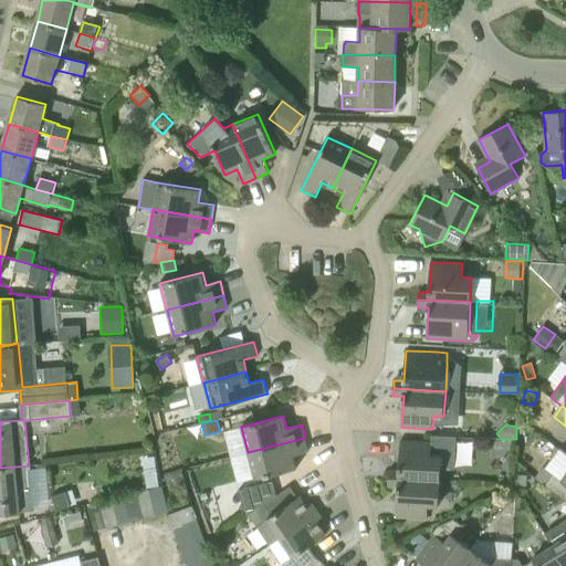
[(388,478),(440,481),(441,467),(454,468),(454,461),(457,462),(458,442),(456,442),(457,436),(432,435),(432,442),(400,440),(399,470),(389,470),(388,478)]
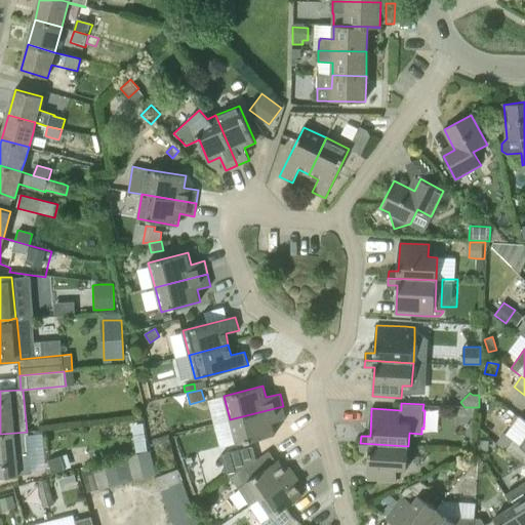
[(283,406),(230,419),(236,444),(275,434),(272,422),(286,418),(283,406)]
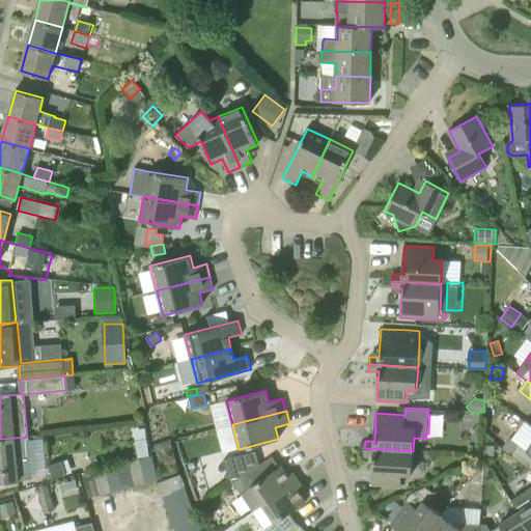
[(530,425),(525,421),(511,439),(519,444),(511,454),(530,469),(530,425)]
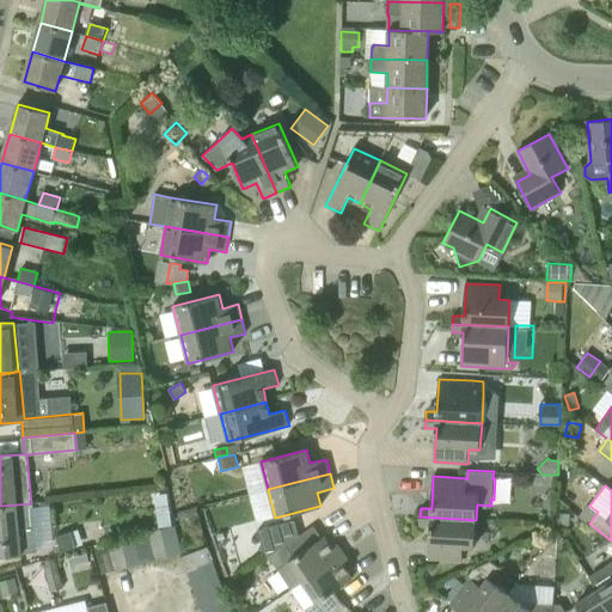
[(17,505),(0,506),(0,556),(22,555),(22,552),(35,551),(31,503),(17,505)]
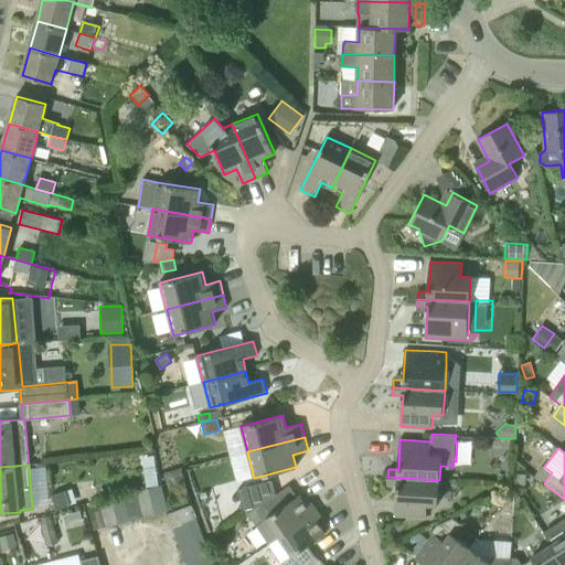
[(146,469),(148,488),(159,487),(157,468),(146,469)]
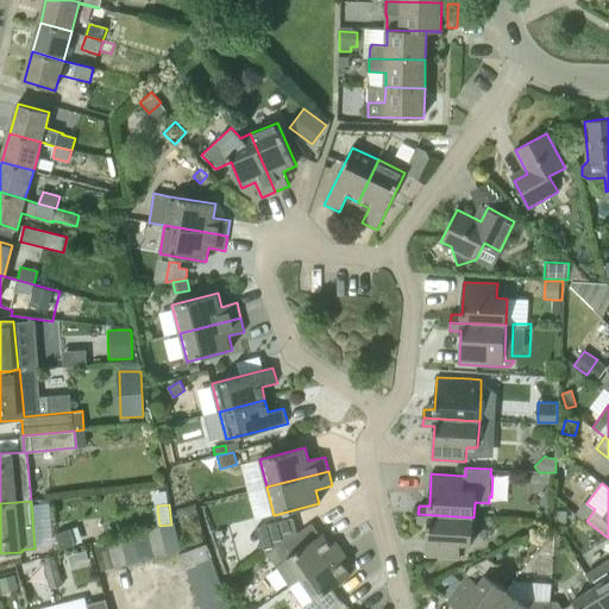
[(472,544),(473,518),(418,514),(418,522),(428,523),(427,556),(460,558),(462,544),(472,544)]
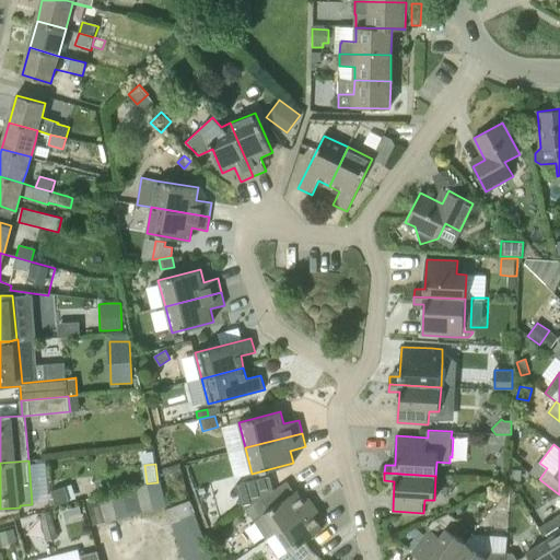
[(521,485),(520,474),(510,474),(511,486),(521,485)]
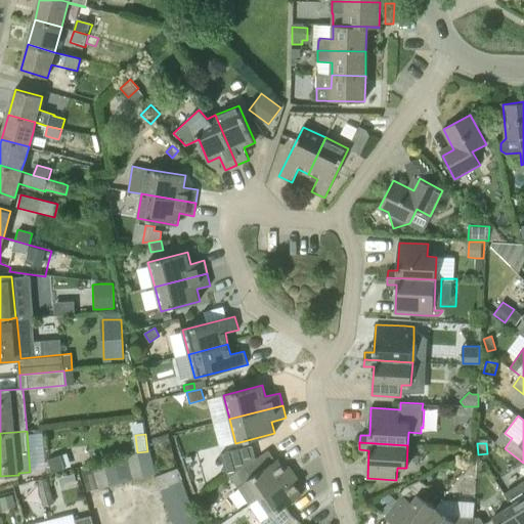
[(230,475),(255,459),(252,445),(220,453),(227,476),(230,475)]
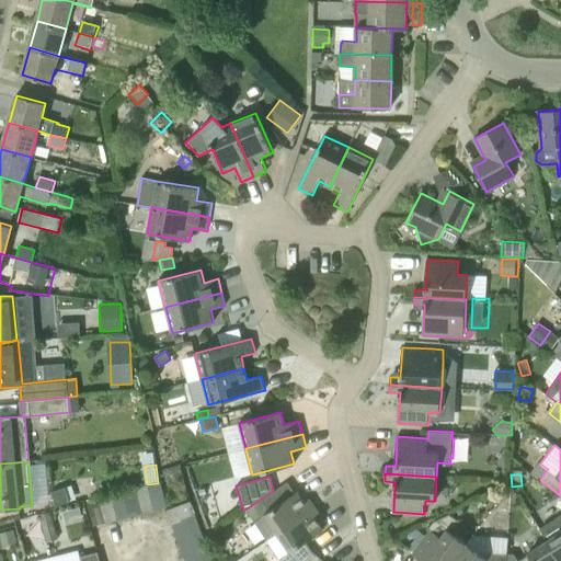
[(148,485),(155,510),(167,506),(161,482),(148,485)]
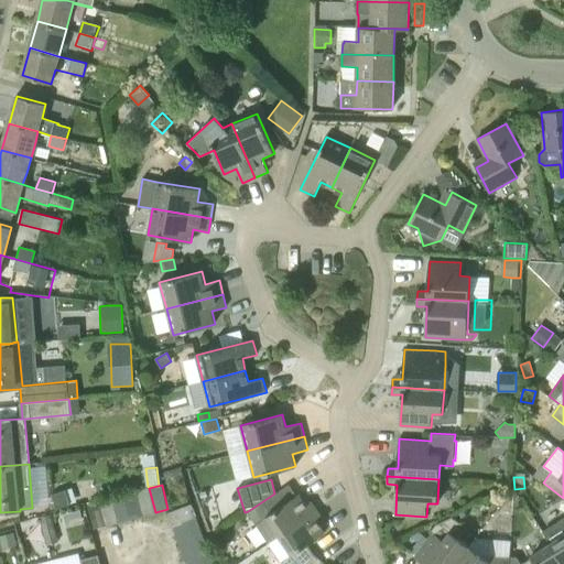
[(268,543),(280,535),(317,510),(312,502),(306,506),(299,495),(296,496),(289,485),(274,494),(248,511),(268,543)]
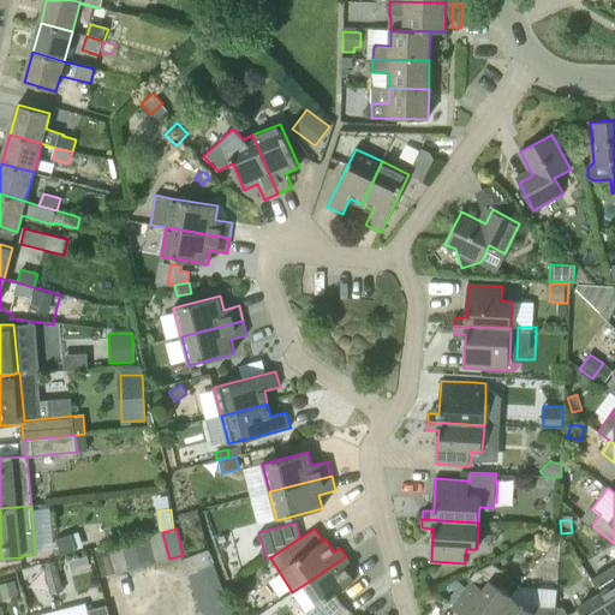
[(156,562),(169,559),(162,532),(149,536),(156,562)]
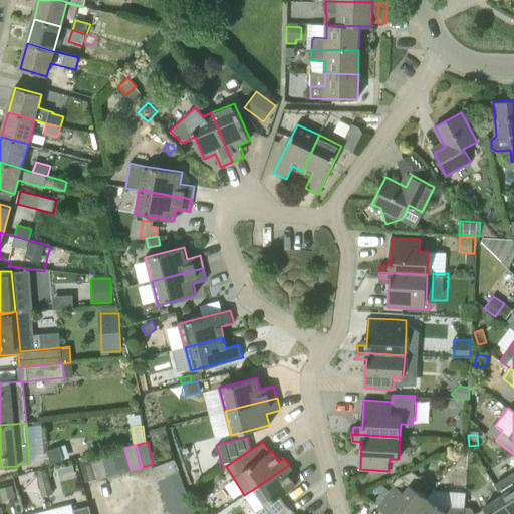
[(63,460),(59,446),(46,451),(50,464),(63,460)]
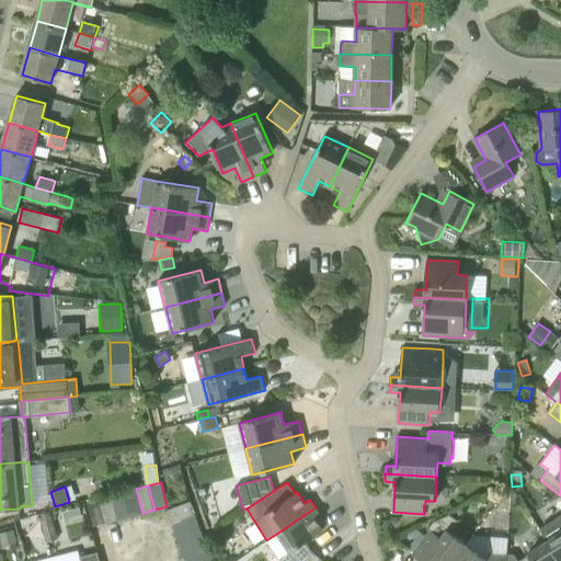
[(130,516),(142,513),(136,489),(124,492),(130,516)]
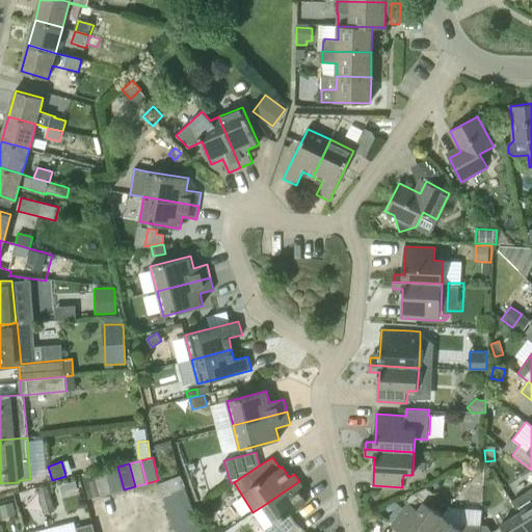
[(111,493),(124,489),(117,467),(106,470),(111,493)]
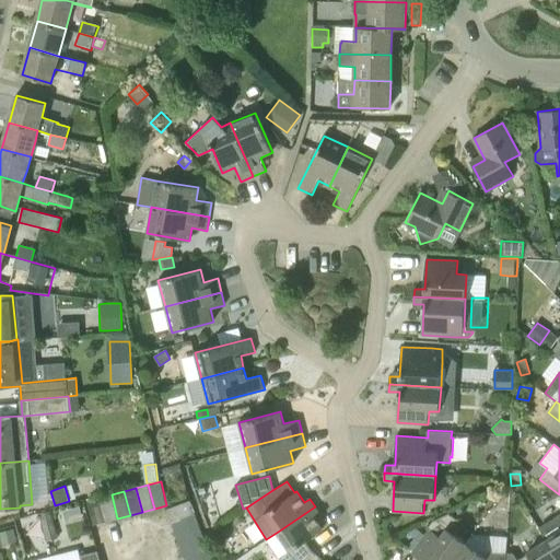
[(105,522),(117,518),(112,494),(100,498),(105,522)]
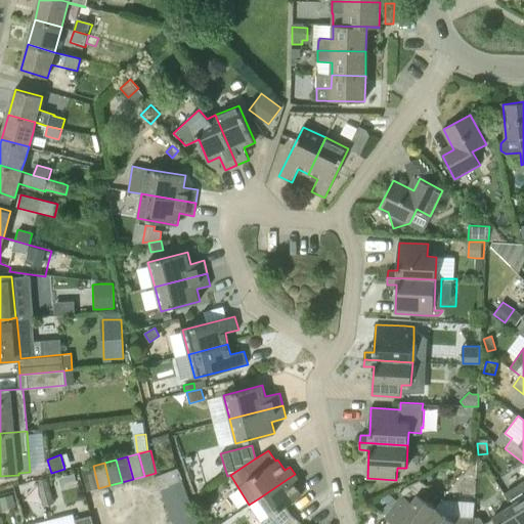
[(87,492),(98,488),(93,466),(81,470),(87,492)]
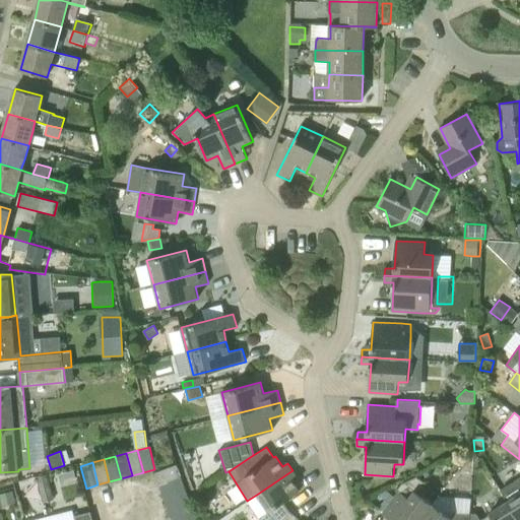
[(158,484),(181,476),(177,465),(154,473),(158,484)]
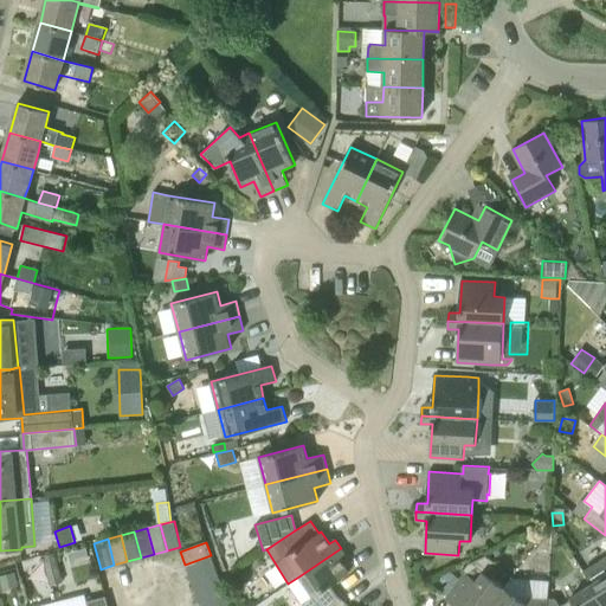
[(303,605),(326,605),(337,595),(330,585),(349,573),(341,561),(347,558),(341,548),(301,575),(314,595),(302,604),(303,605)]
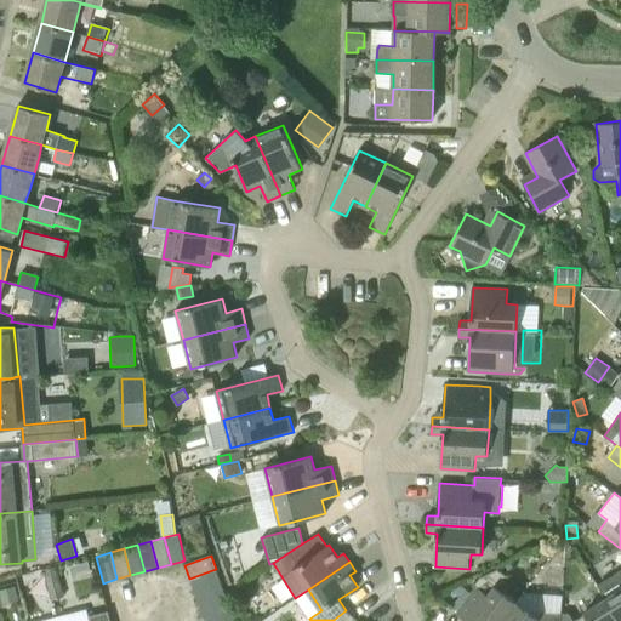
[(49,585),(60,581),(56,567),(45,569),(49,585)]
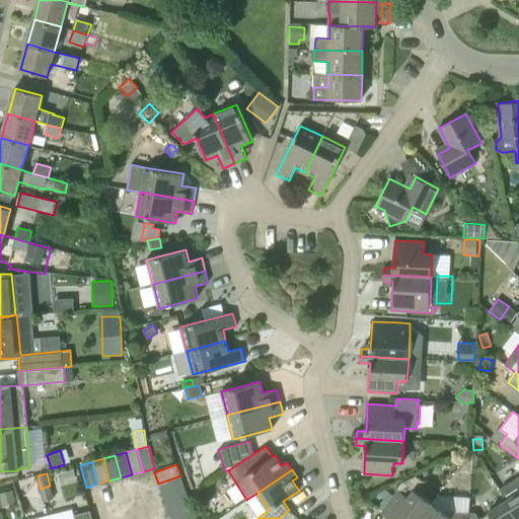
[(162,494),(184,487),(180,475),(158,484),(162,494)]
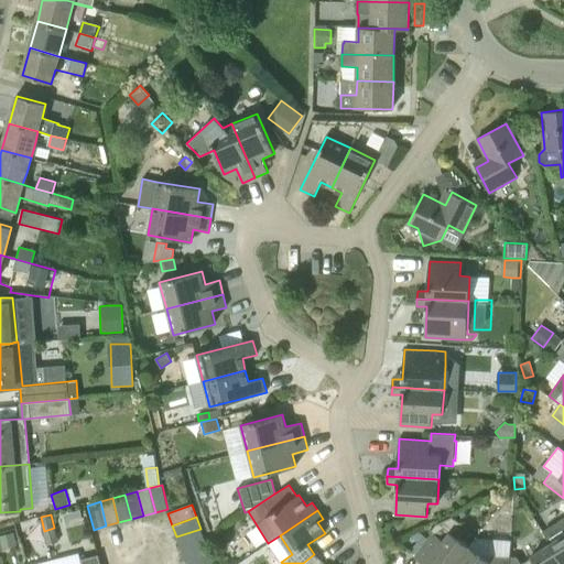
[(456,563),(470,546),(457,537),(464,528),(451,517),(435,524),(431,531),(433,532),(414,557),(423,563),(456,563)]
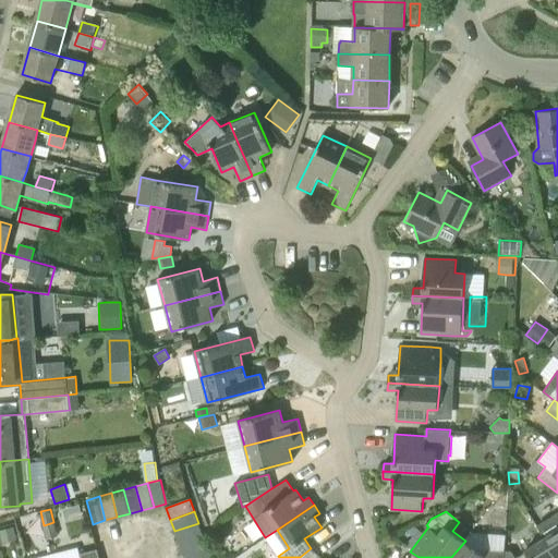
[(545,537),(557,557),(557,517),(557,514),(537,526),(545,537)]
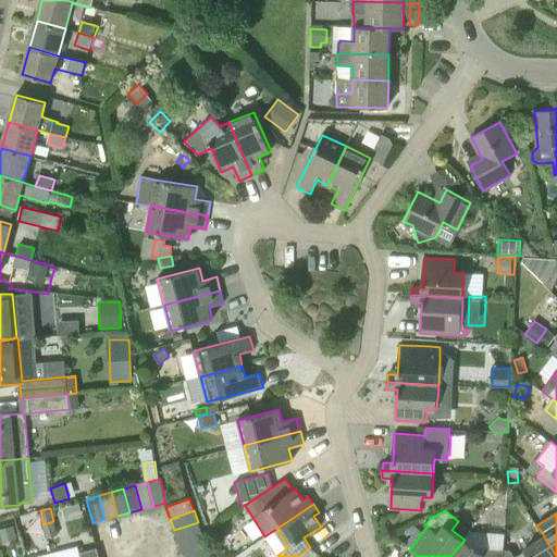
[(53,521),(44,524),(48,537),(57,535),(53,521)]
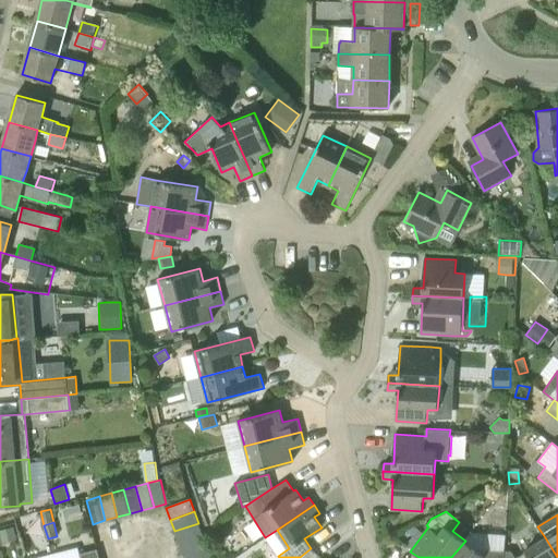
[(179,543),(203,535),(198,523),(174,531),(179,543)]
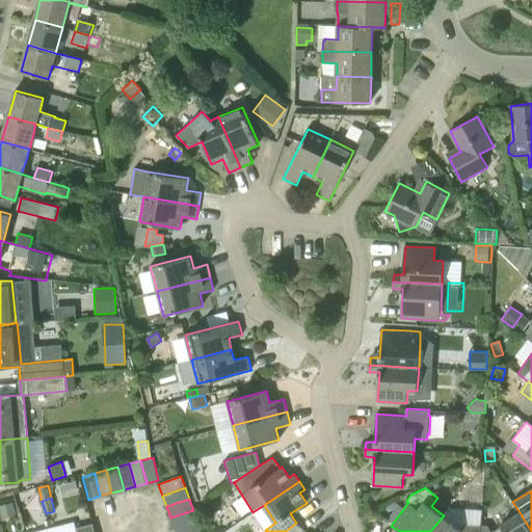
[(17,513),(14,502),(0,505),(0,508),(2,517),(17,513)]
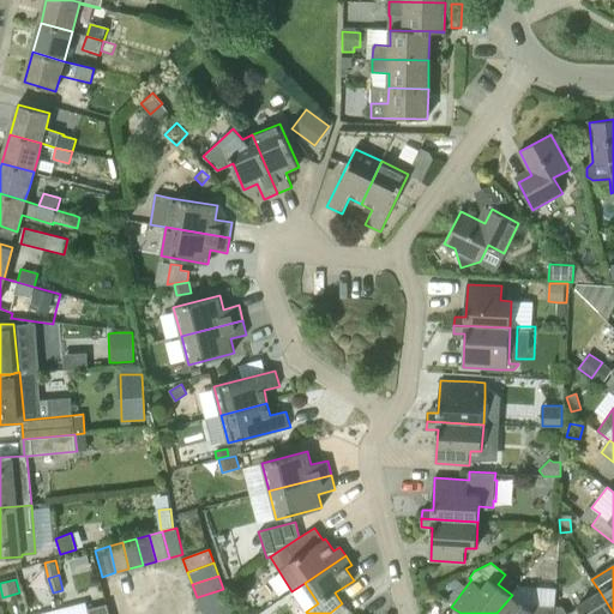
[(202,611),(227,601),(223,589),(197,597),(202,611)]
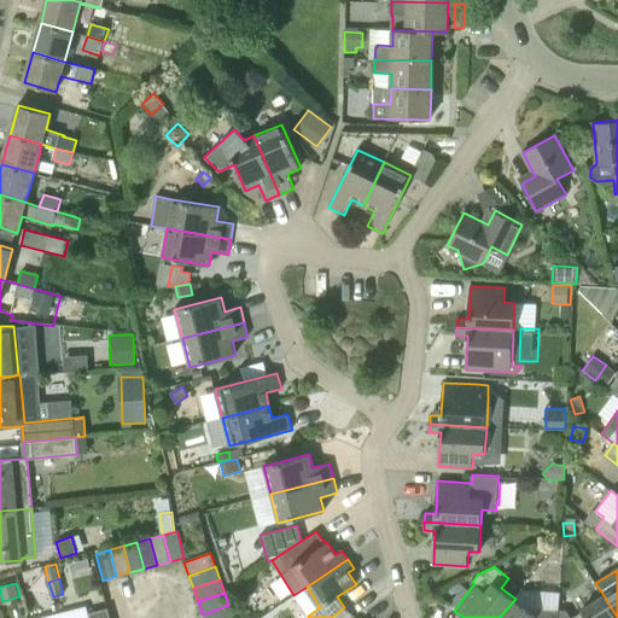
[(583,611),(572,617),(571,617),(566,610),(559,610),(558,617),(617,617),(604,595),(582,610),(583,611)]
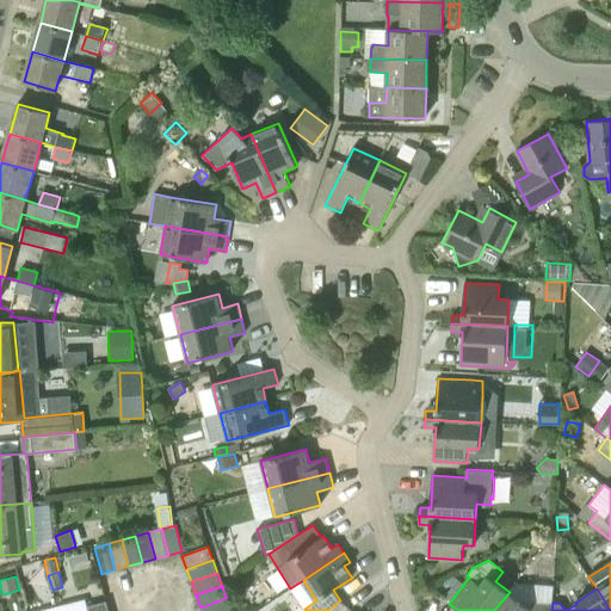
[(510,592),(494,610),(551,610),(553,603),(535,603),(531,608),(510,592)]
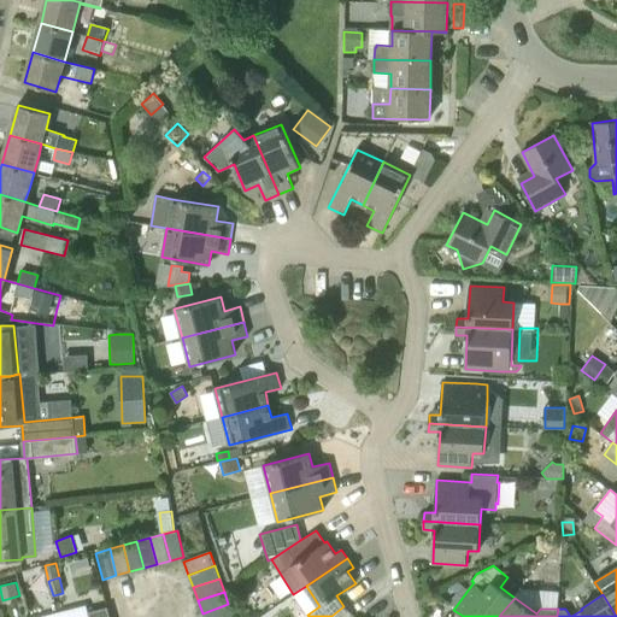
[(233,616),(228,604),(203,613),(204,616),(233,616)]
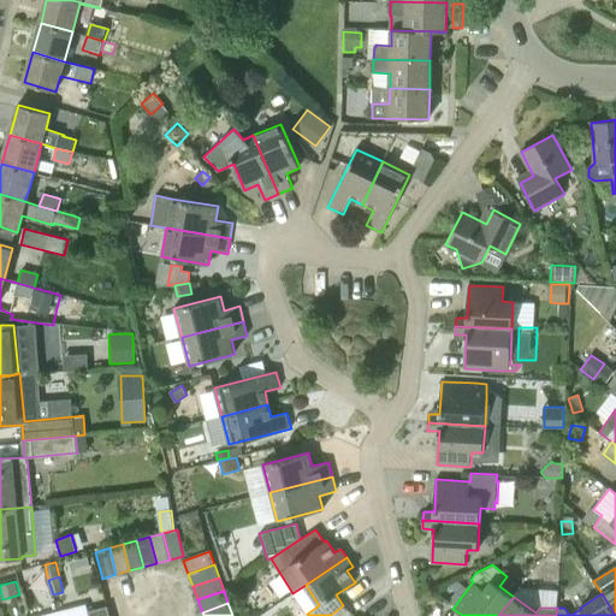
[(110,615),(107,605),(88,610),(89,615),(110,615)]
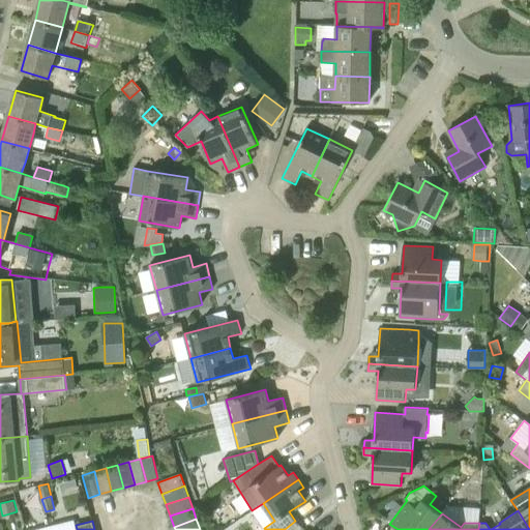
[(303,529),(304,528),(295,521),(285,529),(303,529)]
